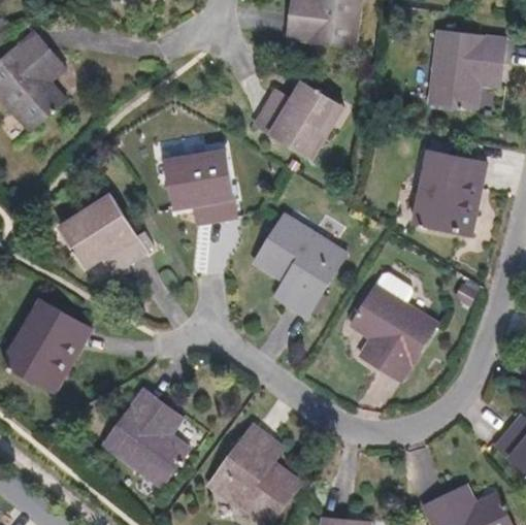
[(354,43),(361,0),(291,0),(286,34),(354,43)]
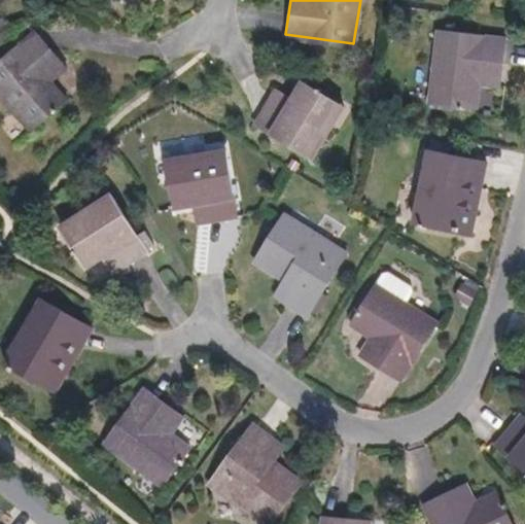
[(499,74),(503,36),(435,28),(427,100),(474,106),(477,83),(478,72),(499,74)]
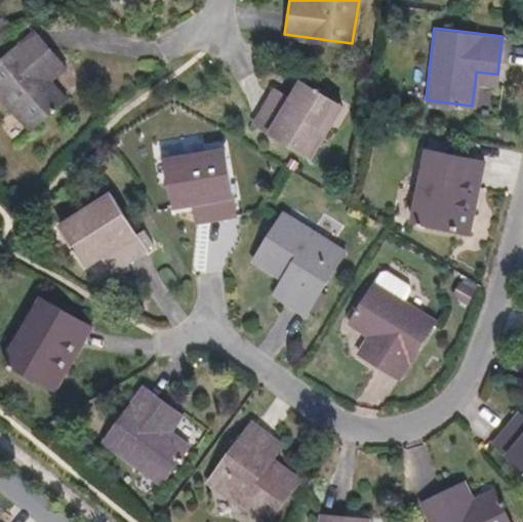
[(67,97),(43,72),(58,57),(34,30),(0,58),(0,93),(31,128),(67,97)]
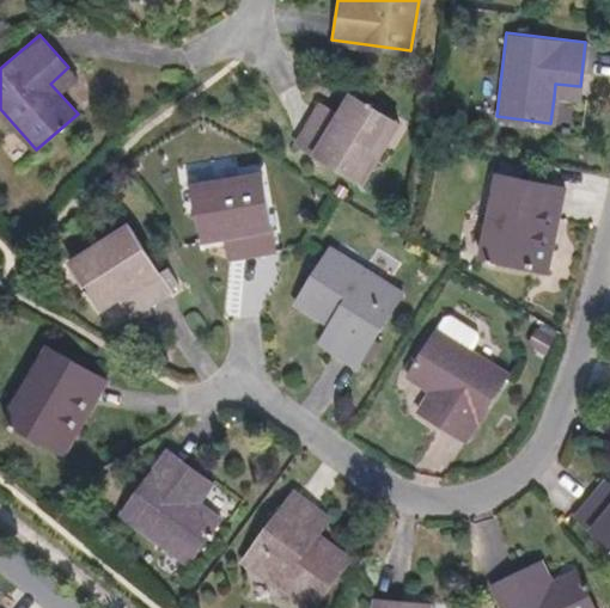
[(60,93),(79,77),(68,67),(50,84),(60,93)]
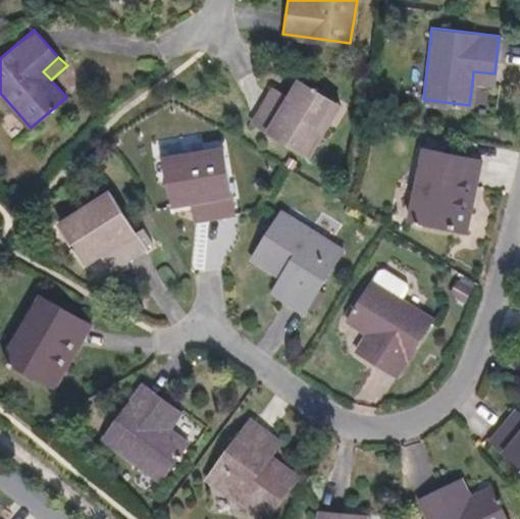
[(492,85),(495,73),(473,71),(472,83),(492,85)]
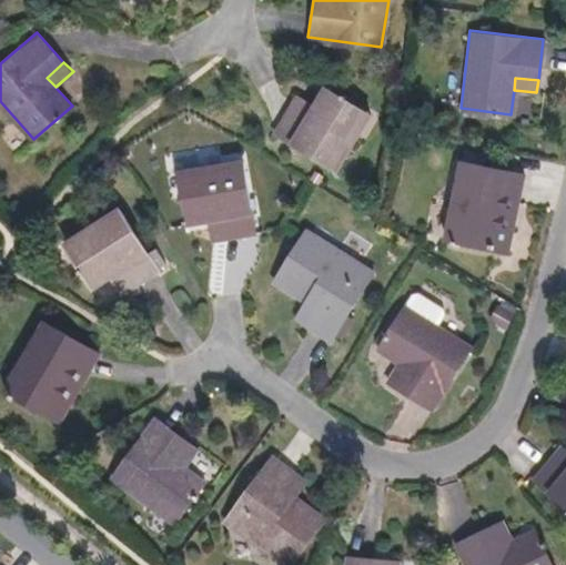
[(332,172),(366,117),(322,88),(310,109),(303,120),(285,110),(271,134),(332,172)]
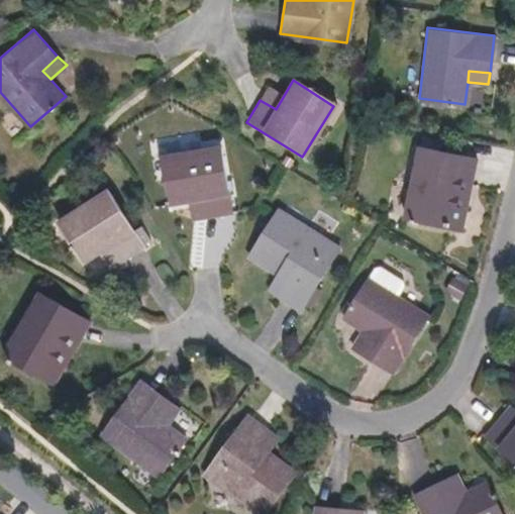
[(282,99),(267,89),(260,100),(276,109),(282,99)]
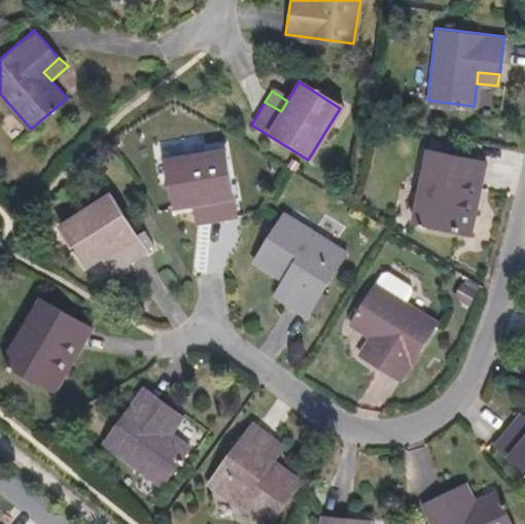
[(238,218),(226,149),(163,159),(173,211),(194,208),(196,225),(207,223),(238,218)]
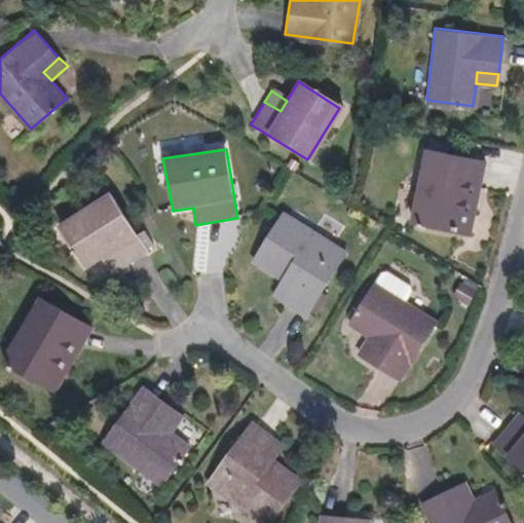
[(463,210),(474,158),(426,149),(411,221),(470,233),(474,212),(463,210)]
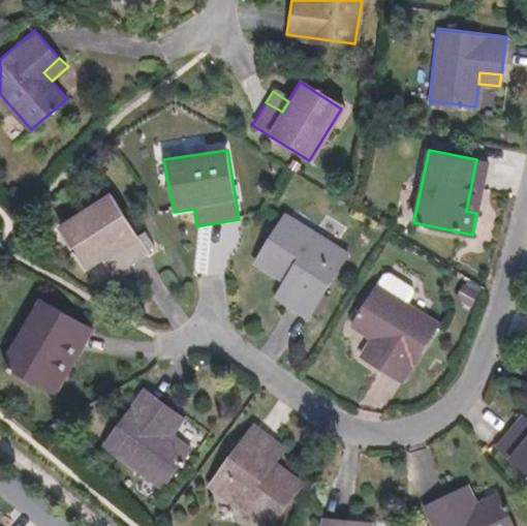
[(476,213),(487,161),(476,159),(466,211),(476,213)]
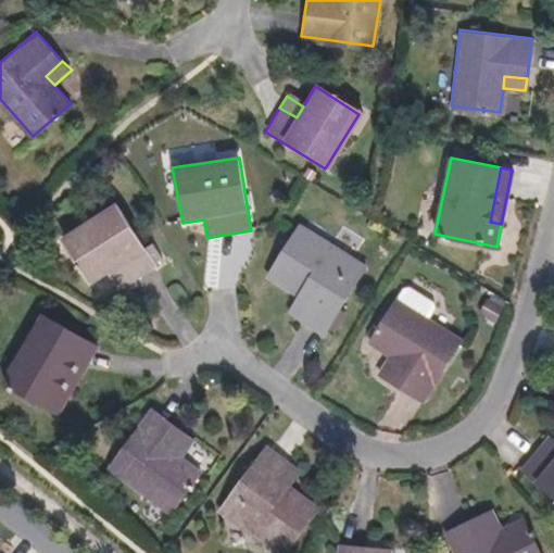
[(154,261),(117,201),(84,223),(90,233),(70,246),(90,278),(110,266),(120,260),(130,276),(154,261)]
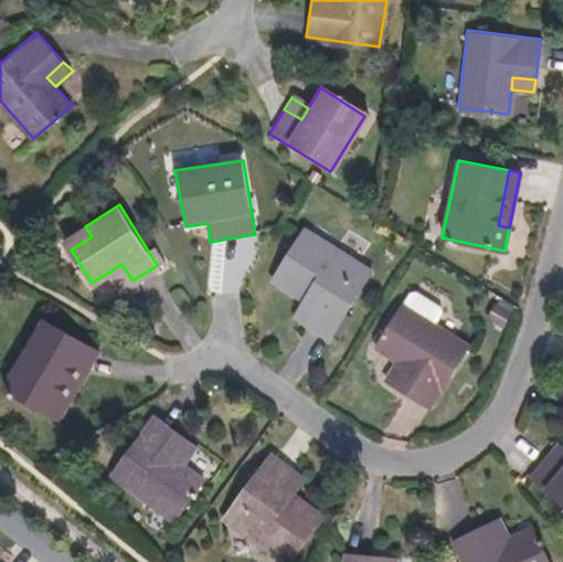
[(71,250),(92,236),(85,226),(64,240),(71,250)]
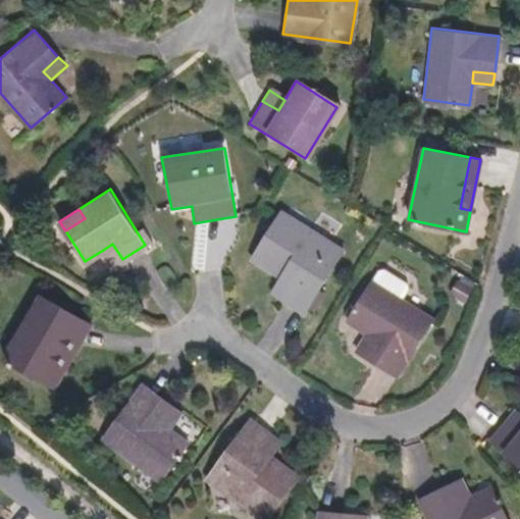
[(319,287),(344,249),(281,209),(251,256),(281,275),(291,281),(281,295),(305,309),(308,304),(319,287)]
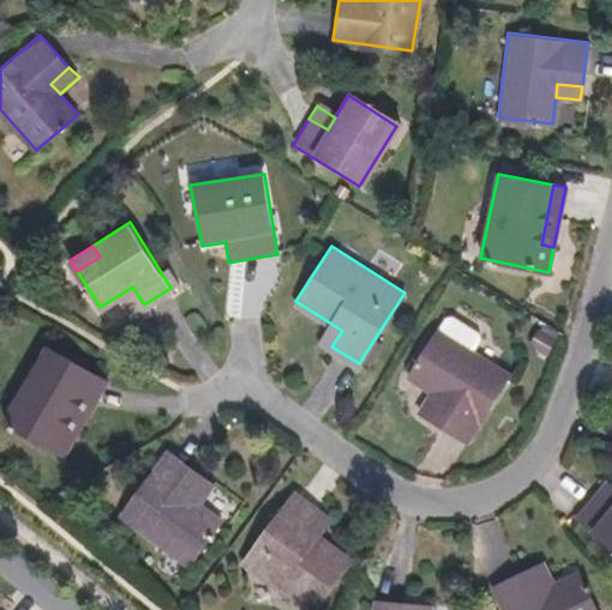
[(144,305),(132,287),(121,294),(133,312),(144,305)]
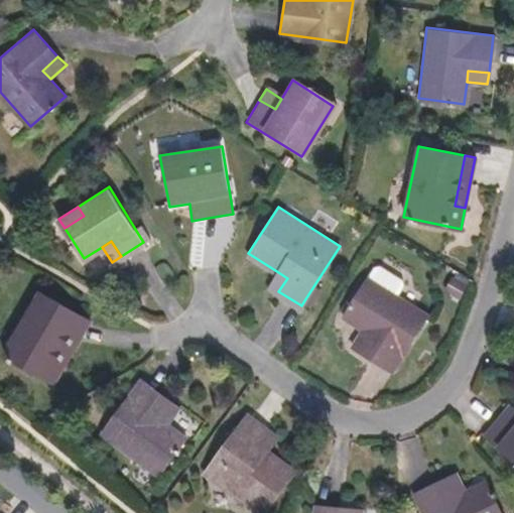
[(369,277),(367,275),(342,315),(361,329),(370,334),(359,351),(390,371),(426,314),(397,295),(403,286),(402,281),(380,267),(375,268),(369,277)]
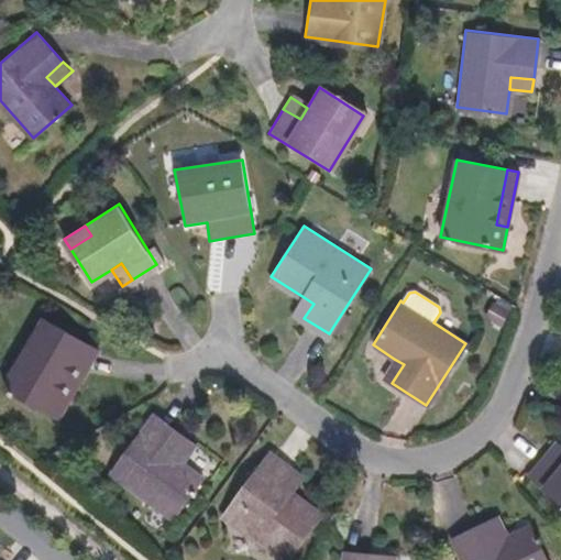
[(304,318),(314,304),(304,297),(294,311),(304,318)]
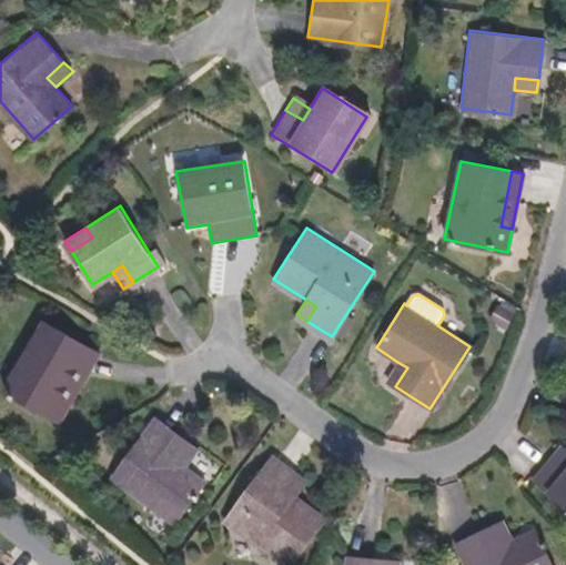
[(344,338),(355,318),(347,312),(335,331),(344,338)]
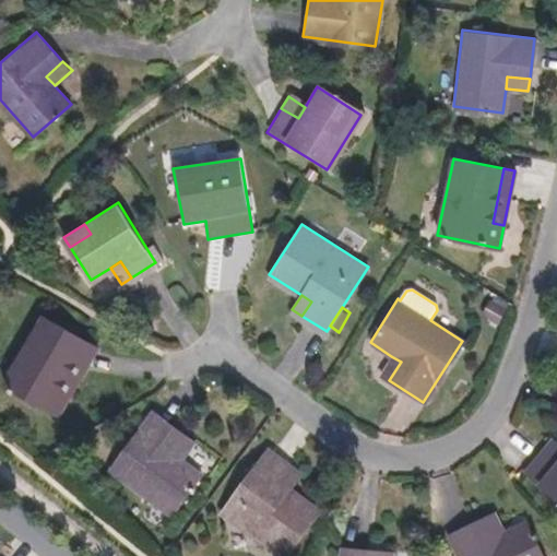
[(61,383),(89,338),(44,311),(3,379),(58,412),(71,390),(61,383)]
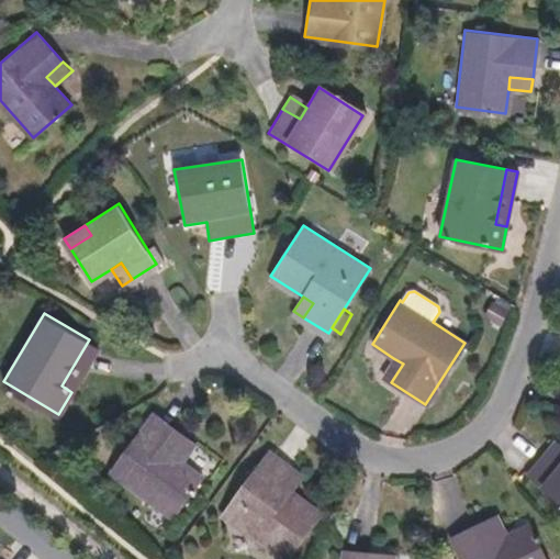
[(71,392),(99,345),(89,339),(62,386),(71,392)]
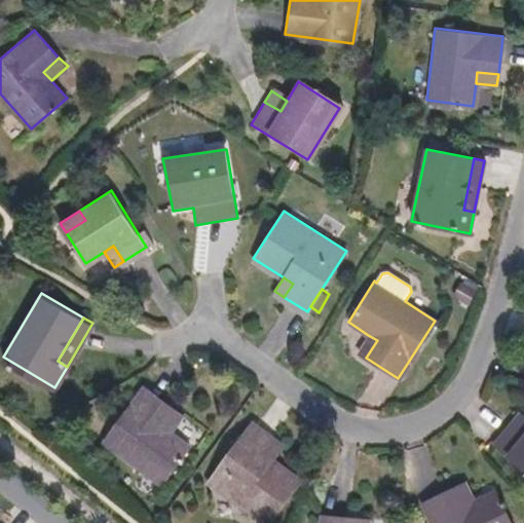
[(366,358),(377,340),(368,335),(357,352),(366,358)]
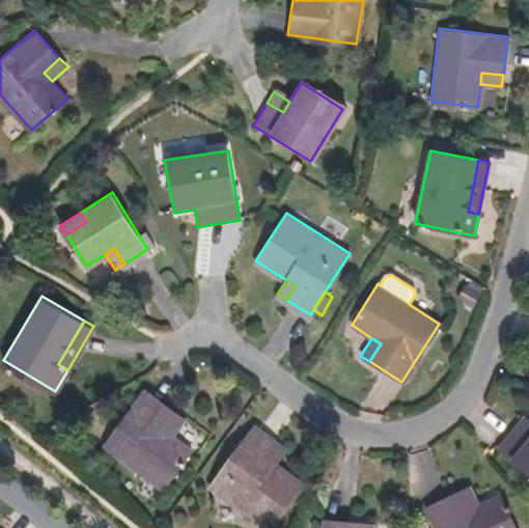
[(160,489),(190,450),(162,429),(174,413),(144,390),(102,445),(160,489)]
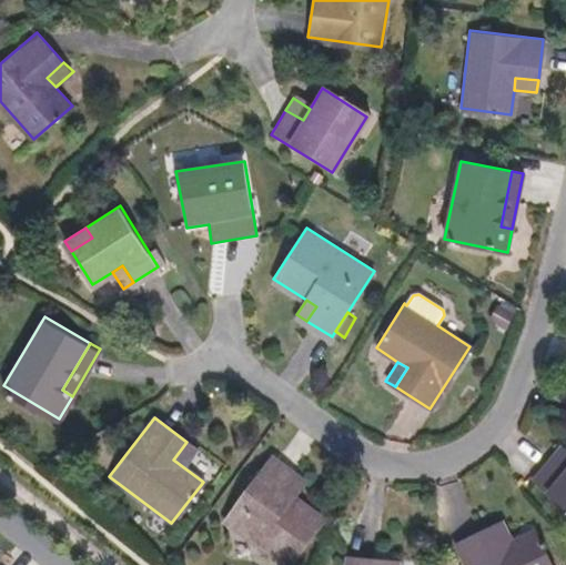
[(183,466),(195,449),(187,442),(173,460),(183,466)]
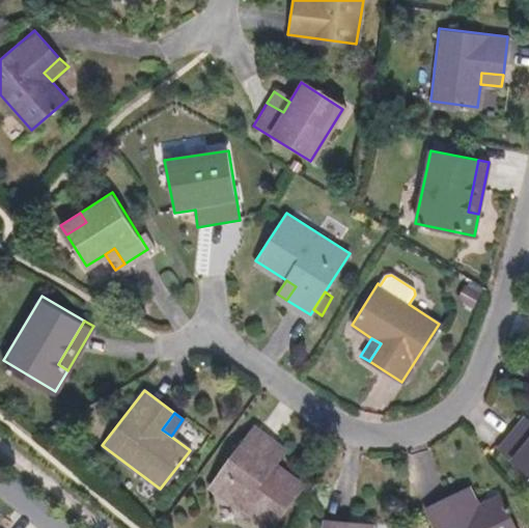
[(528,422),(524,418),(517,425),(528,437),(528,422)]
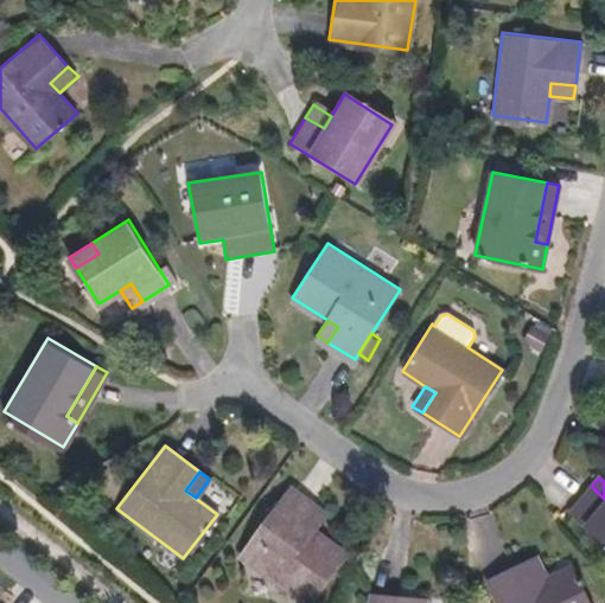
[(346,552),(303,520),(316,504),(290,485),(242,547),(311,598),(346,552)]
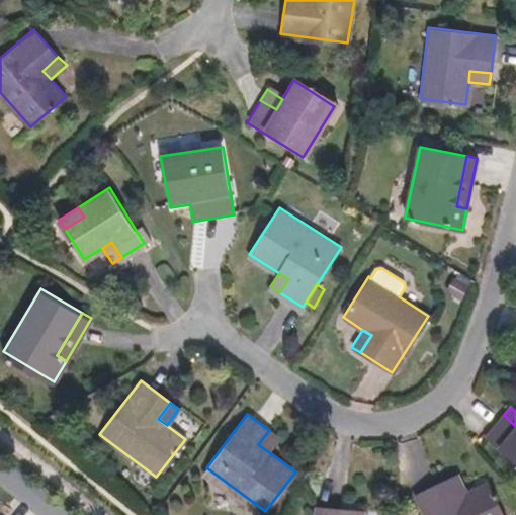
[(515,460),(515,426),(504,415),(487,435),(515,460)]
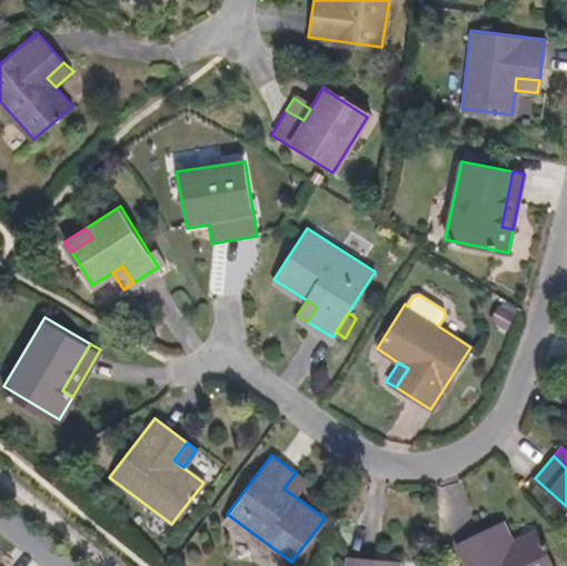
[(294,496),(306,480),(296,473),(284,488),(294,496)]
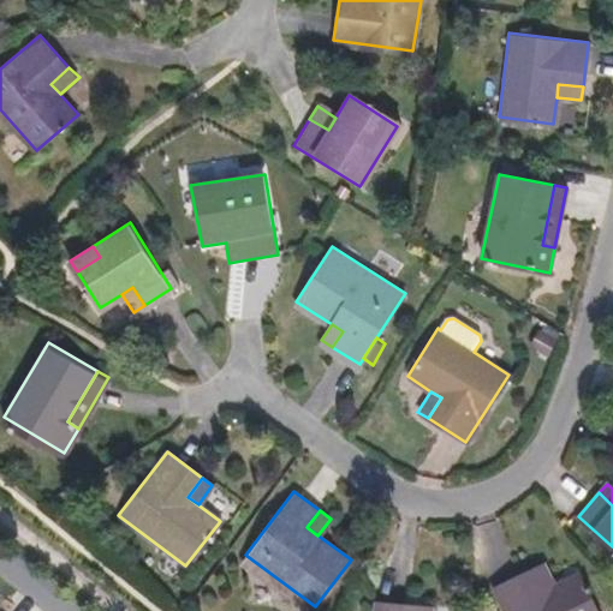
[(554,582),(543,561),(533,567),(542,588),(554,582)]
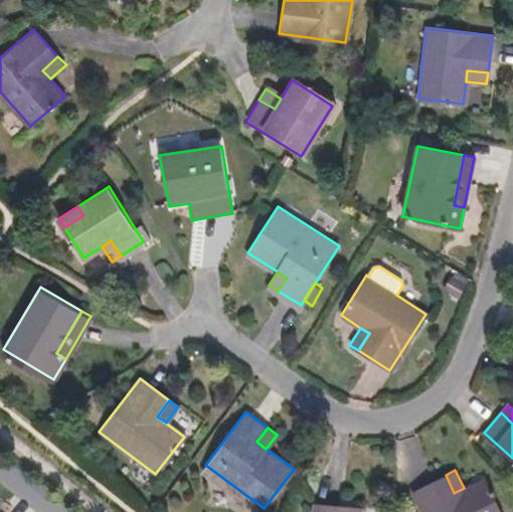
[(500,511),(484,478),(464,488),(454,493),(446,475),(411,492),(421,511),(500,511)]
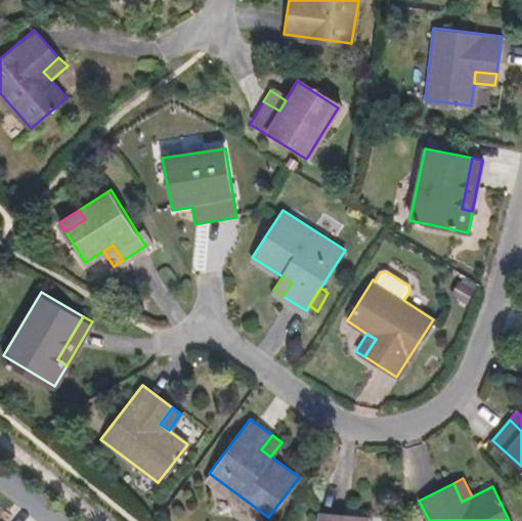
[(351,520),(352,515),(315,512),(314,520),(351,520)]
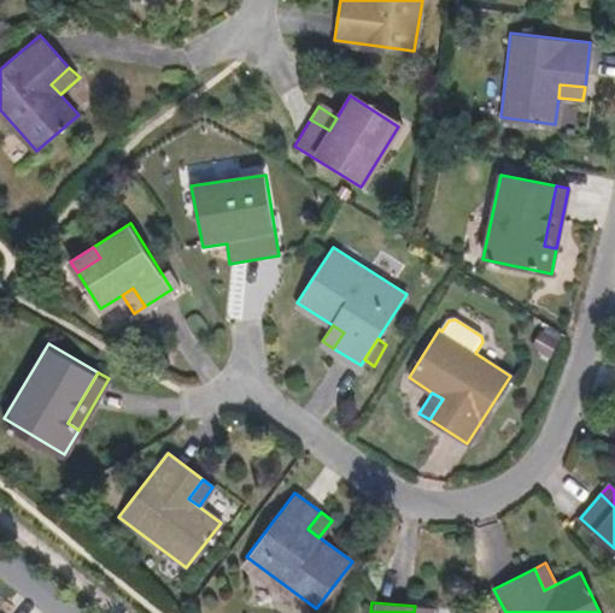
All buildings are outlined.
